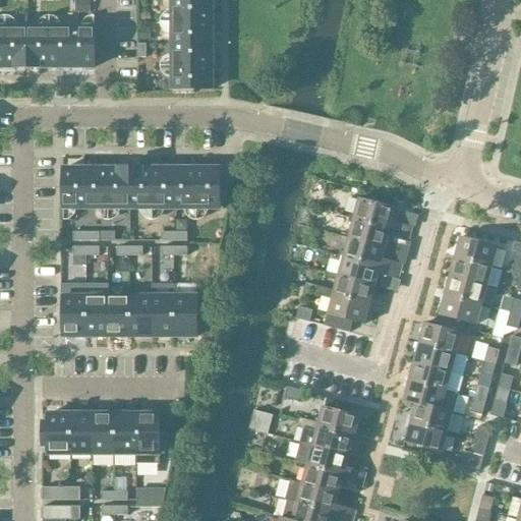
[(90,0),(77,0),(77,12),(90,12),(90,0)]
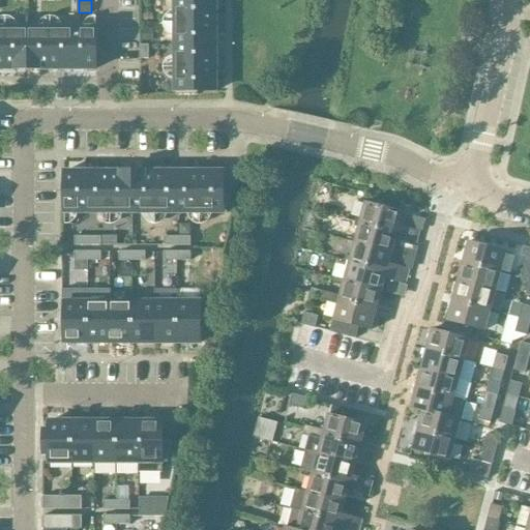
[(215,1),(174,1),(174,46),(215,46),(215,1)]
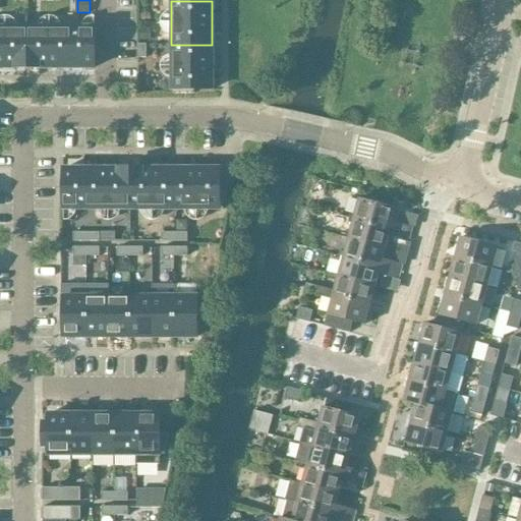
[(26,27),(0,27),(0,68),(15,68),(15,69),(26,69),(26,27)]
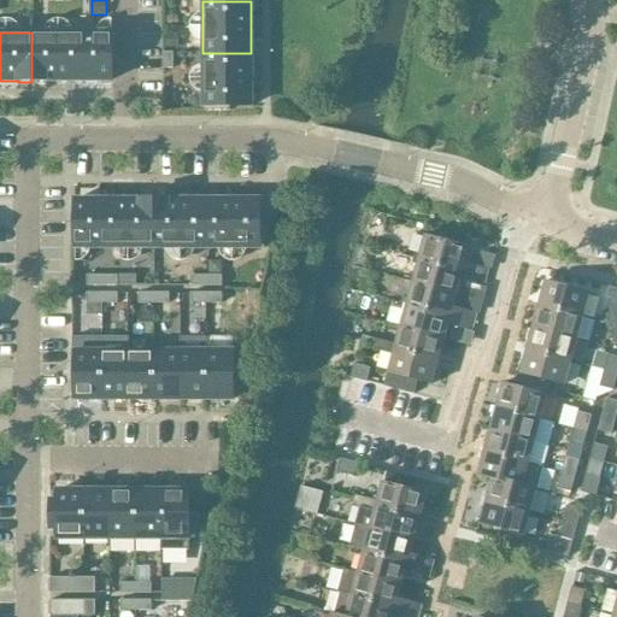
[(84,33),(31,33),(31,82),(46,82),(46,81),(84,81),(84,33)]
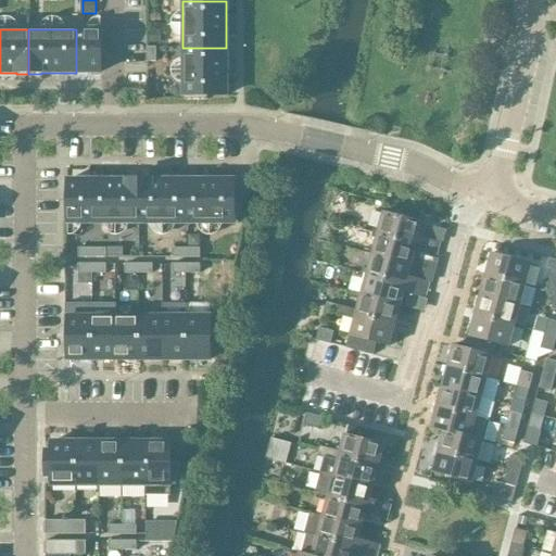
[(99,30),(76,29),(76,73),(100,73),(100,30),(99,30)]
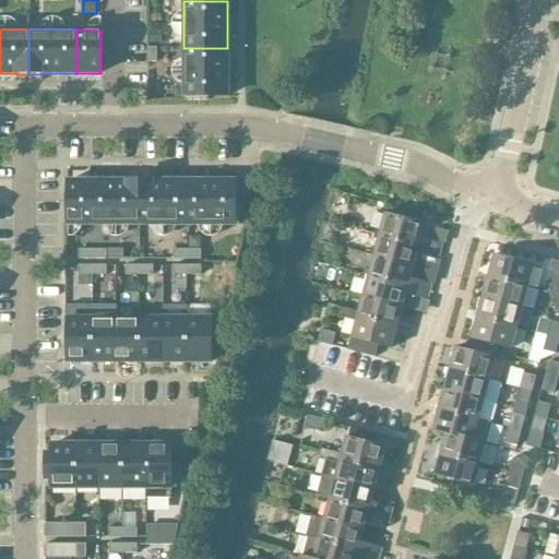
[(161,32),(151,32),(151,44),(161,44),(161,32)]
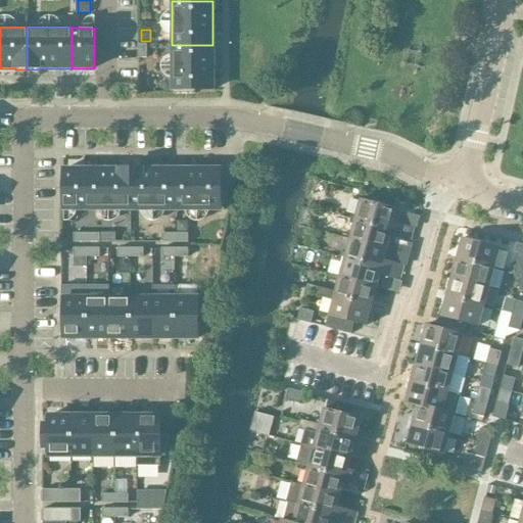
[(148,58),(148,45),(139,45),(139,58),(148,58)]
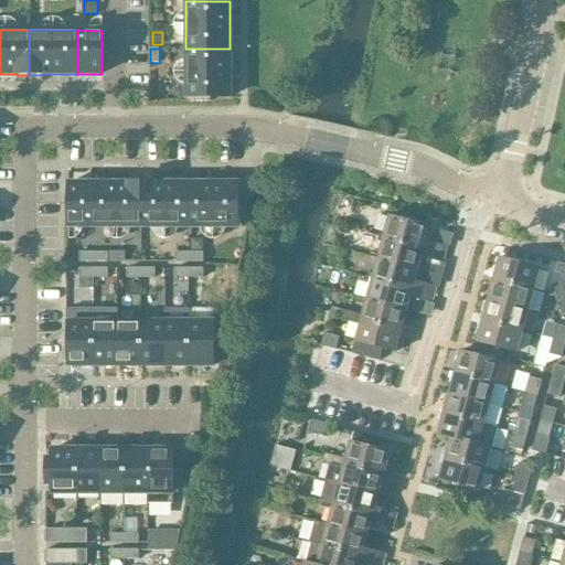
[(230,49),(185,49),(185,100),(185,102),(210,102),(210,97),(230,97),(230,49)]
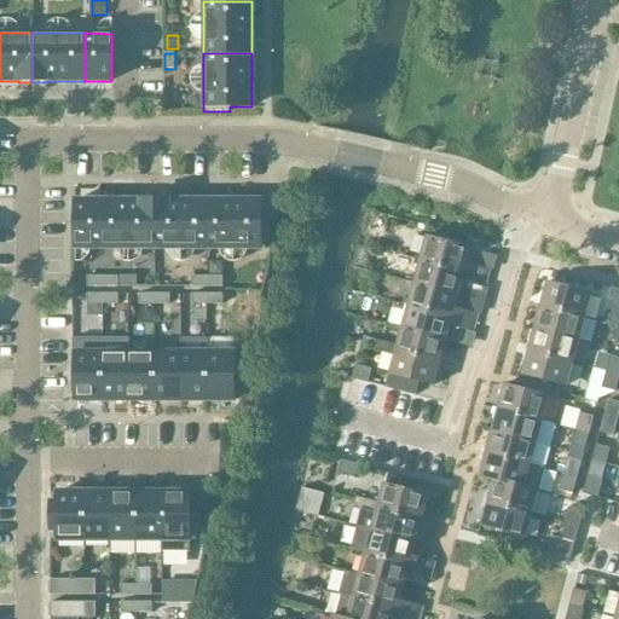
[(102,249),(102,201),(74,201),(74,249),(102,249)]
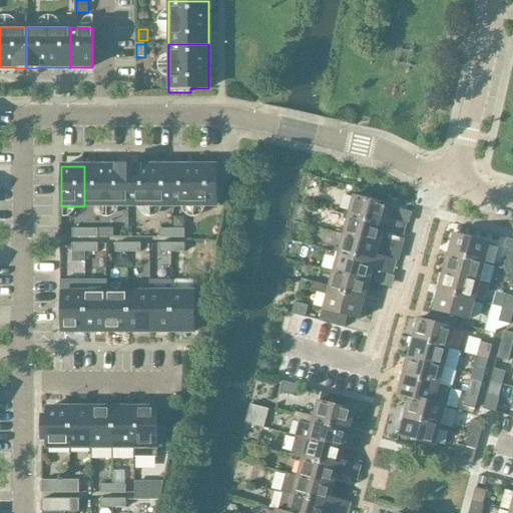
[(127,206),(127,166),(116,166),(84,166),(84,206),(127,206)]
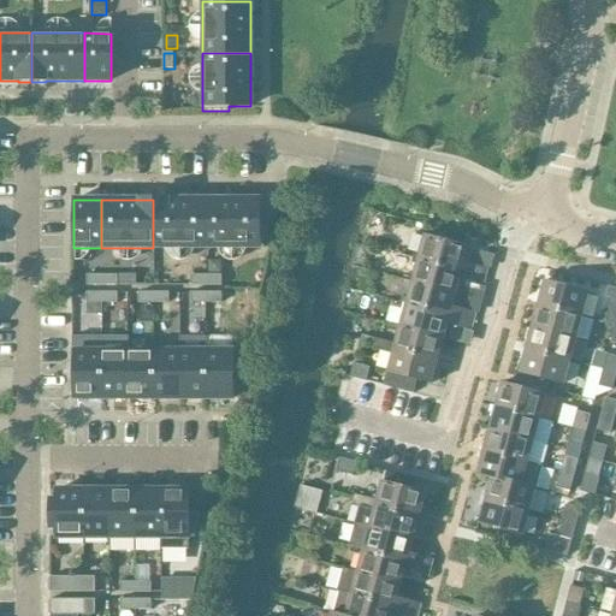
[(206,248),(206,200),(167,200),(153,200),(153,248),(206,248)]
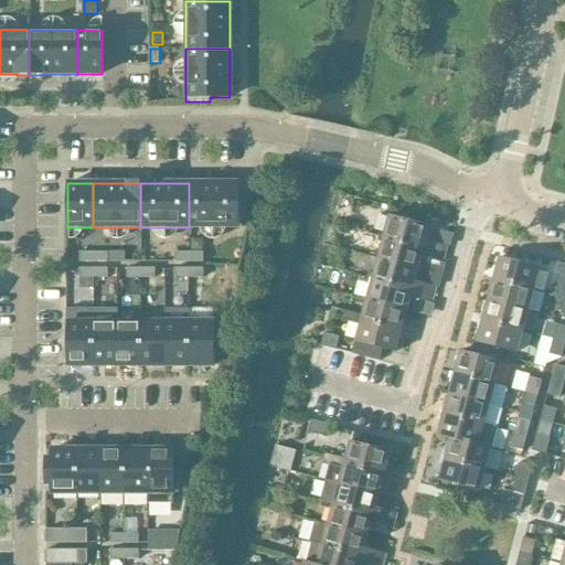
[(242,227),(242,203),(237,203),(237,183),(189,183),(189,227),(242,227)]
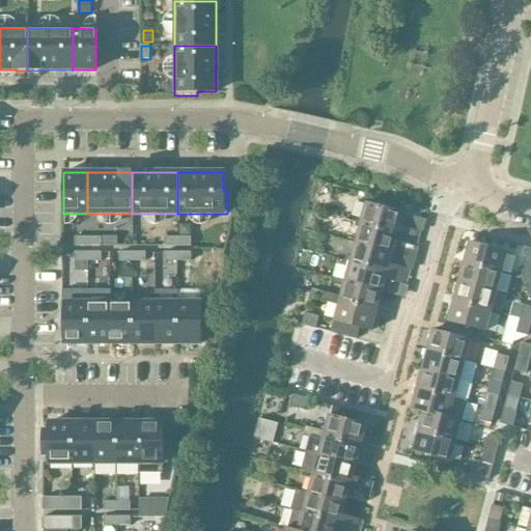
[(365,203),(361,219),(360,223),(403,235),(419,240),(420,232),(399,227),(403,214),(365,203)]
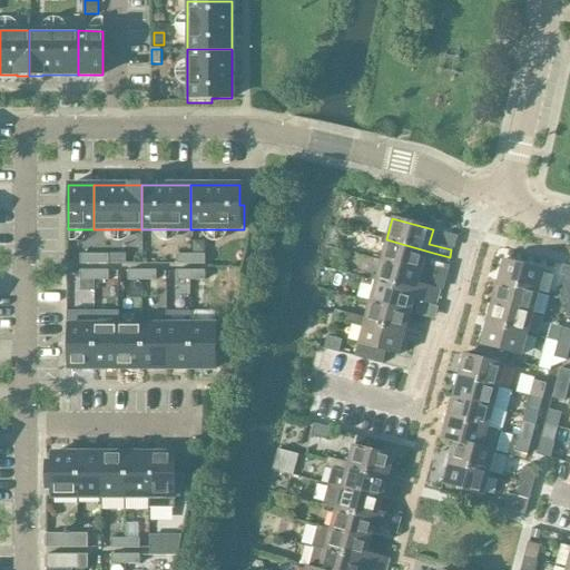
[(450,257),(433,253),(386,239),(381,261),(422,272),(425,259),(446,266),(450,257)]
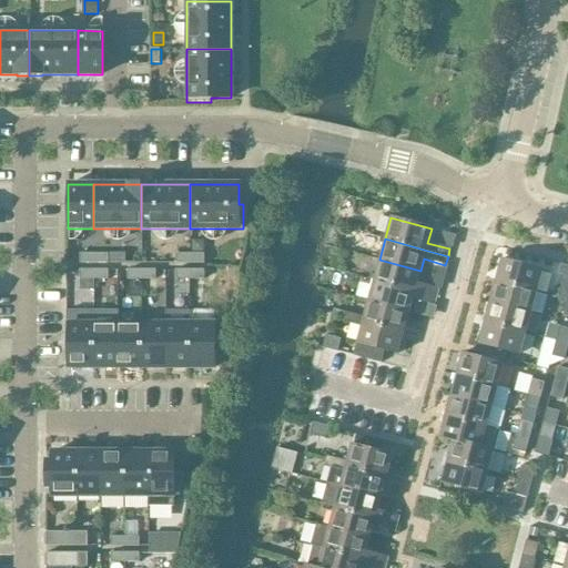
[(200,242),(193,242),(193,253),(203,253),(203,246),(200,242)]
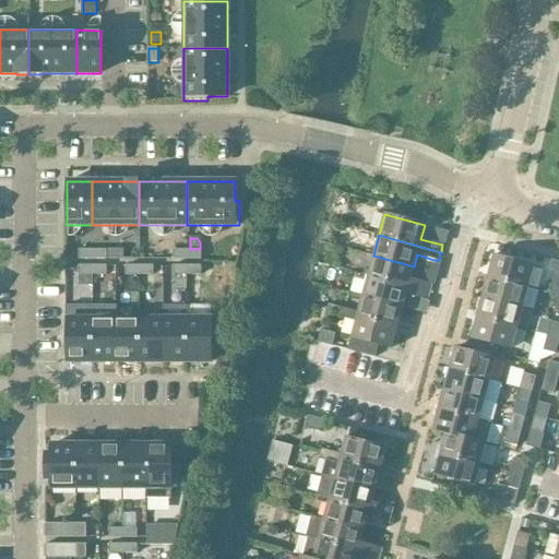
[(92,259),(92,250),(79,250),(79,259),(92,259)]
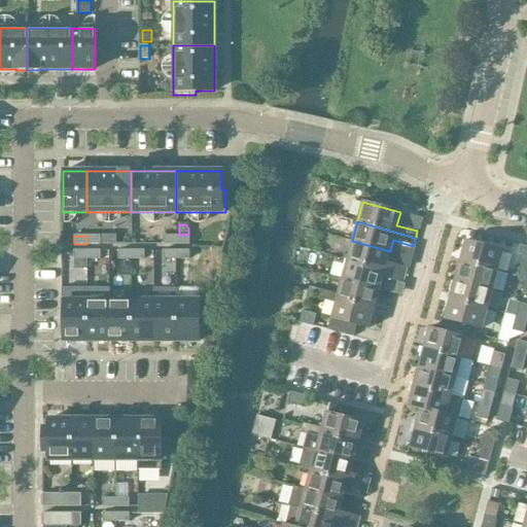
[(100,244),(100,236),(86,236),(86,244),(100,244)]
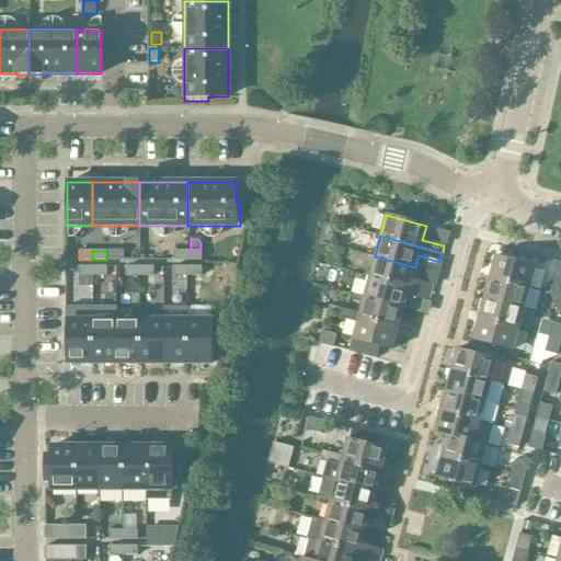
[(187,260),(187,251),(173,251),(173,261),(187,260)]
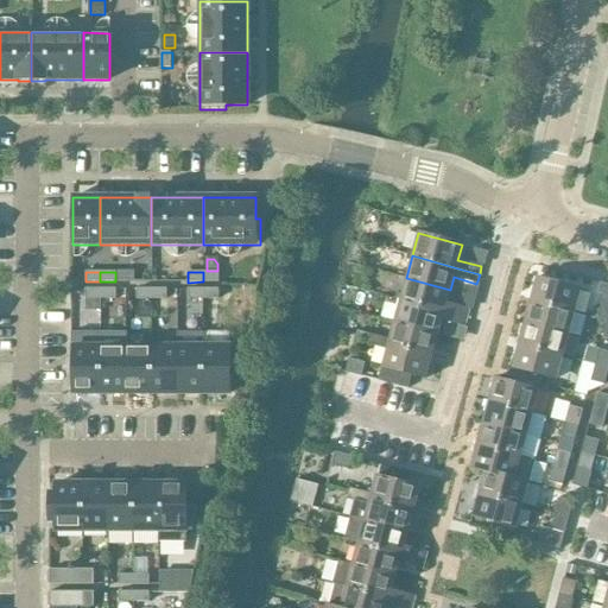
[(217,282),(217,272),(203,272),(203,282),(217,282)]
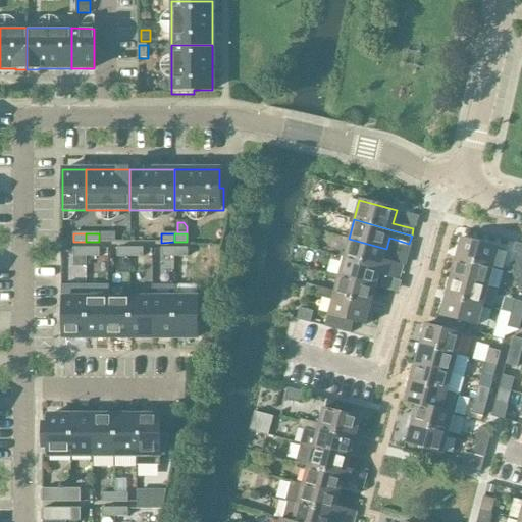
[(383,261),(386,249),(349,239),(343,258),(386,269),(402,273),(404,266),(383,261)]
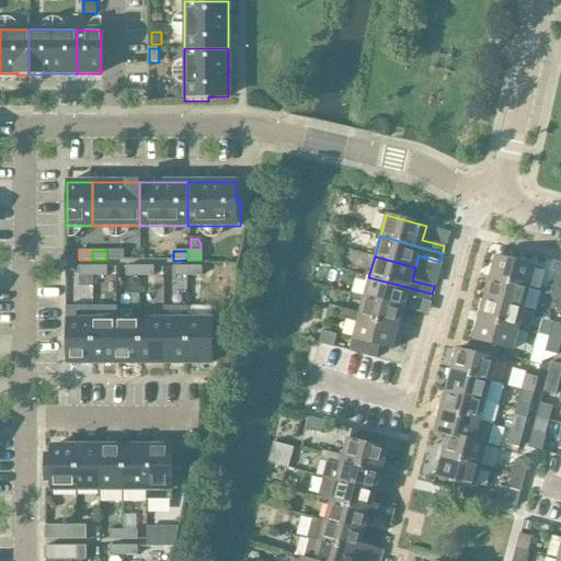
[(529,289),(535,267),(494,256),(489,278),(529,289)]
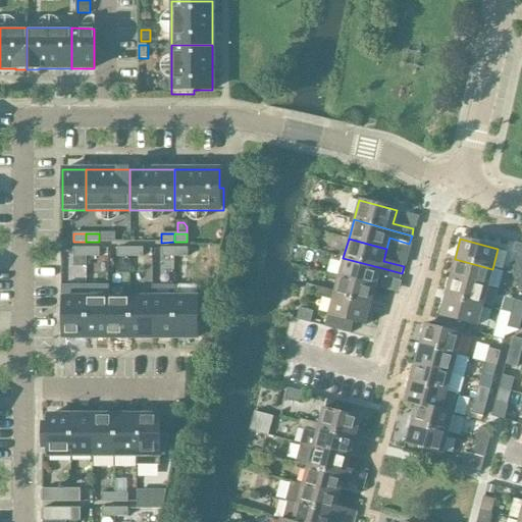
[(519,255),(513,274),(521,276),(521,246),(516,245),(514,254),(519,255)]
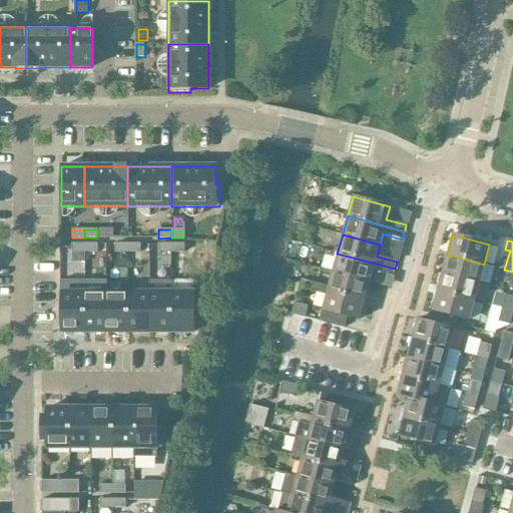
[(84,252),(84,243),(72,243),(72,252),(84,252)]
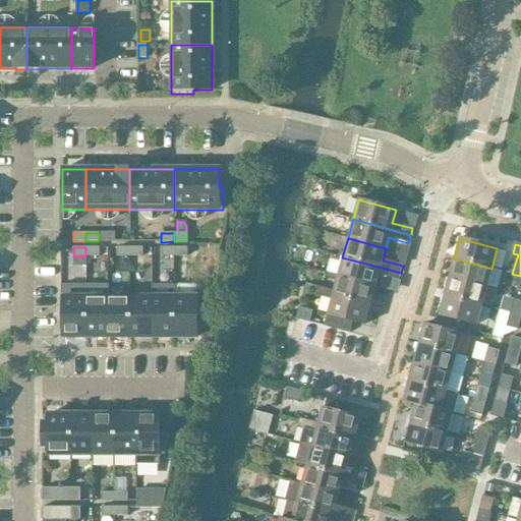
[(99,256),(99,248),(85,247),(85,256),(99,256)]
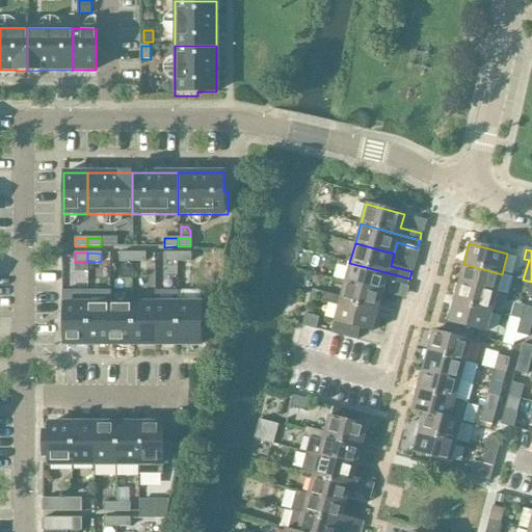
[(132,262),(132,253),(118,253),(118,262),(132,262)]
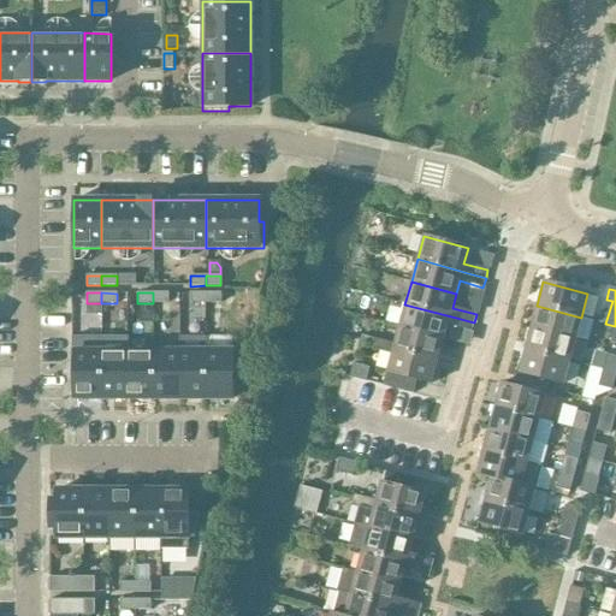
[(169,303),(169,294),(169,292),(153,292),(153,303),(169,303)]
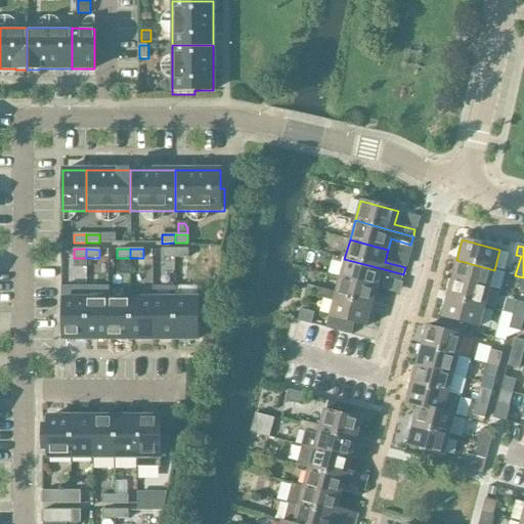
[(174,258),(174,249),(162,249),(162,258),(174,258)]
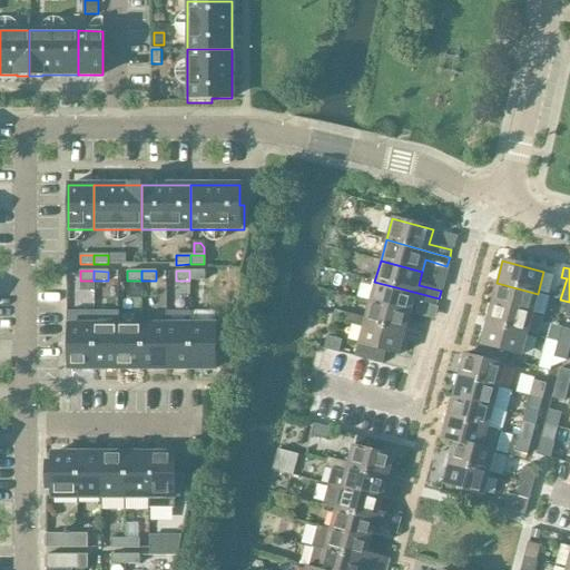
[(204,281),(204,272),(204,271),(189,271),(189,281),(204,281)]
